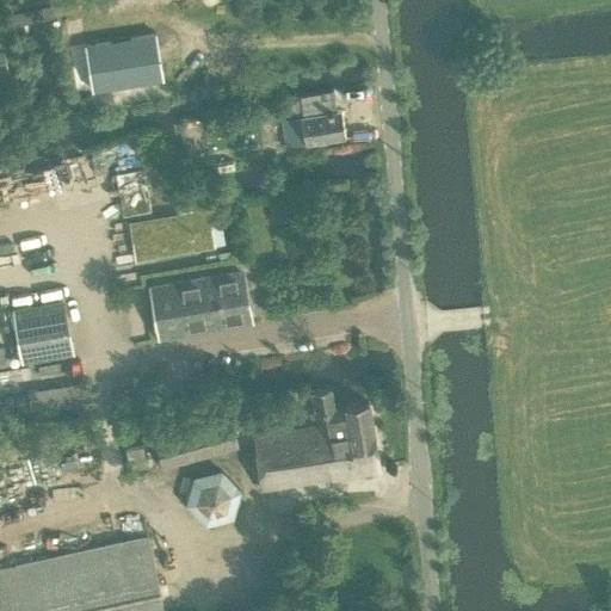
[(164,35),(94,45),(102,93),(171,81),(164,35)]
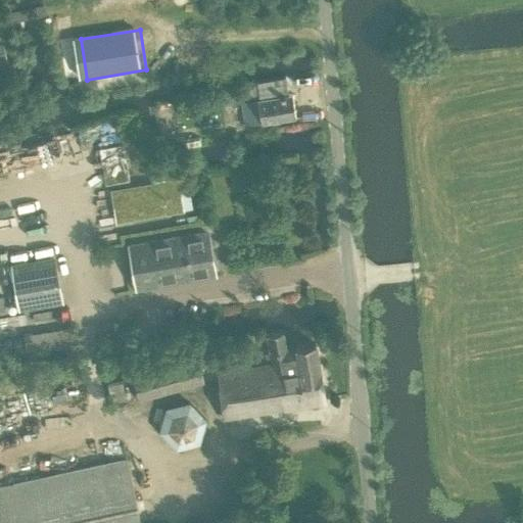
[(79,82),(67,84),(68,86),(68,89),(69,94),(79,93),(81,92),(81,91),(79,82)]
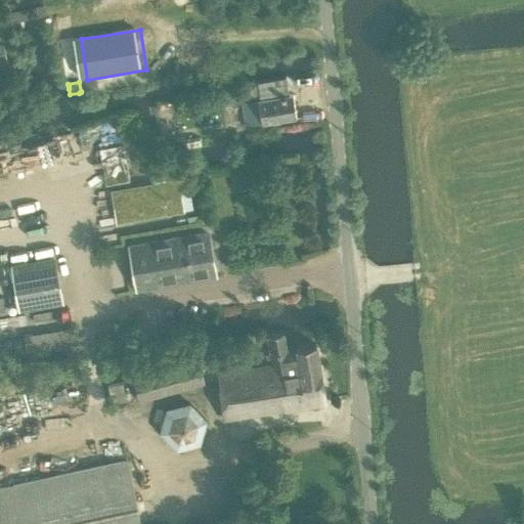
[(260,99),(258,87),(233,91),(234,93),(226,95),(227,104),(242,103),(246,125),(296,116),(293,93),(260,99)]
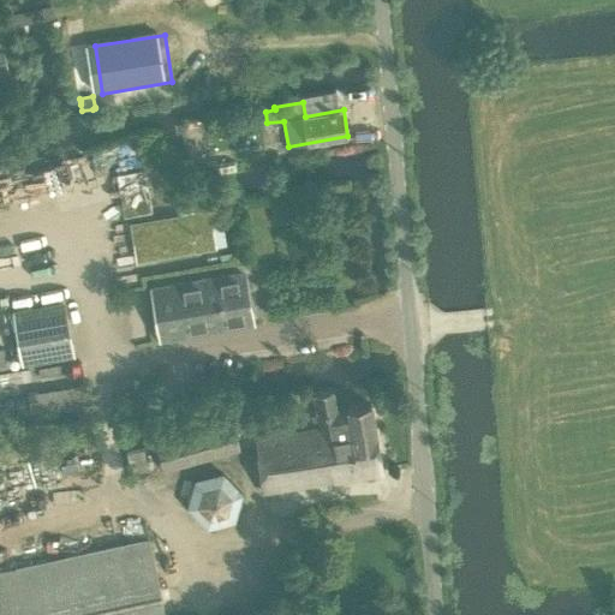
[(209,208),(145,219),(153,258),(215,248),(209,208)]
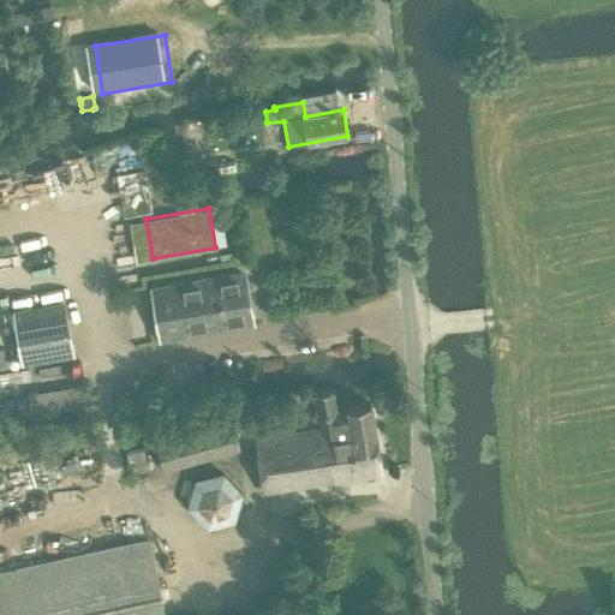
[(239,274),(157,288),(166,336),(248,322),(239,274)]
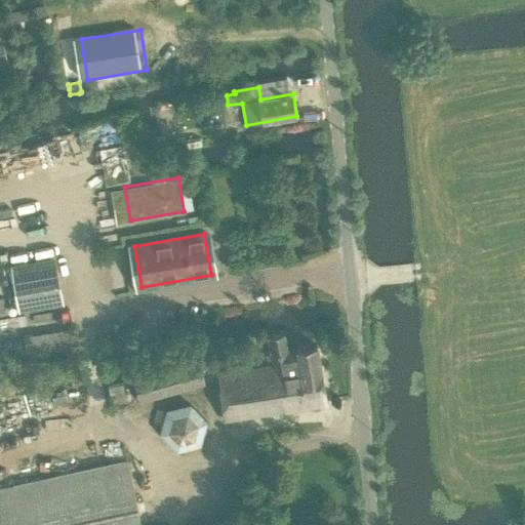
[(53,263),(13,270),(19,306),(59,298),(53,263)]
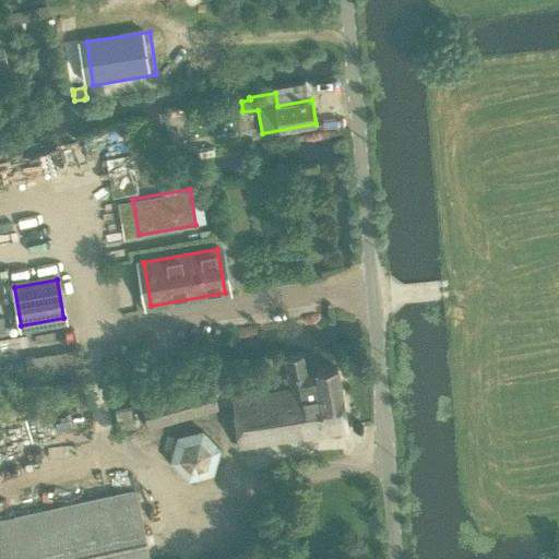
[(306,372),(302,354),(285,357),(288,376),(283,377),(284,383),(288,382),(289,389),(232,397),(239,447),(347,429),(336,367),(314,370),(314,371),(306,372)]
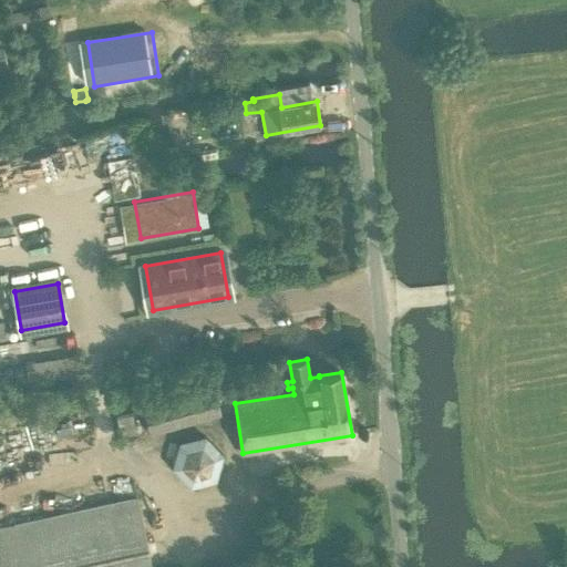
[(144,408),(151,434),(222,414),(214,388),(144,408)]
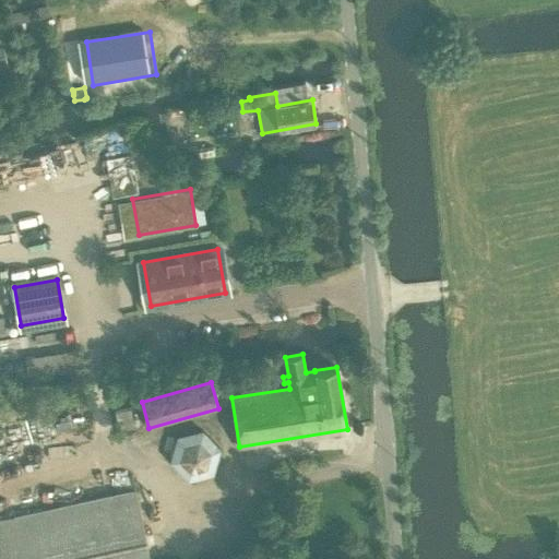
[(189,477),(213,472),(219,448),(202,429),(178,437),(171,460),(189,477)]
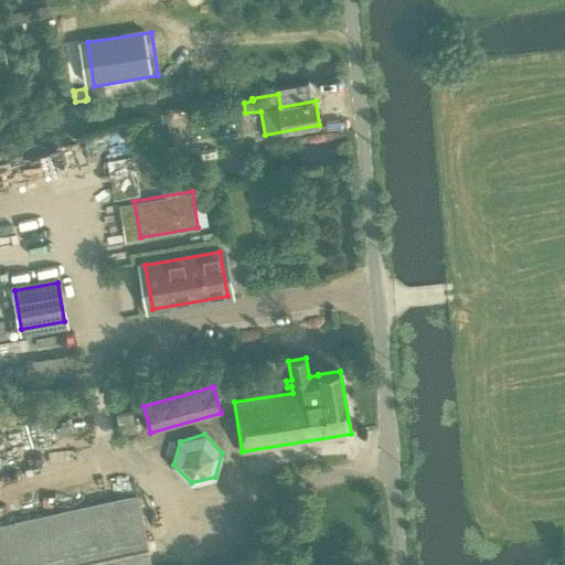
[(0,564),(152,564),(137,494),(0,524),(0,564)]
